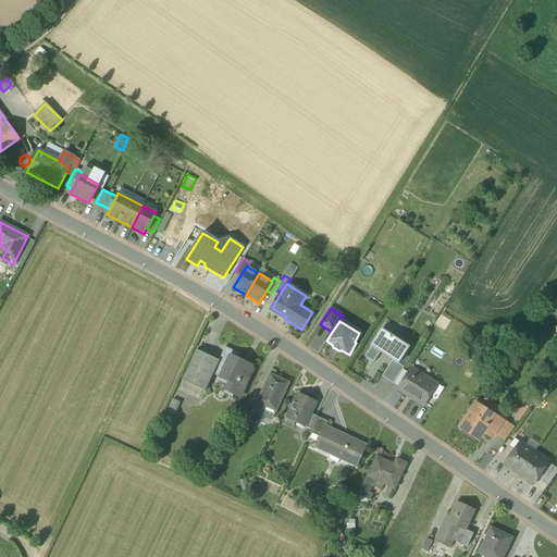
[(409,347),(381,329),(370,346),(371,347),(380,353),(392,360),(398,364),(409,347)]
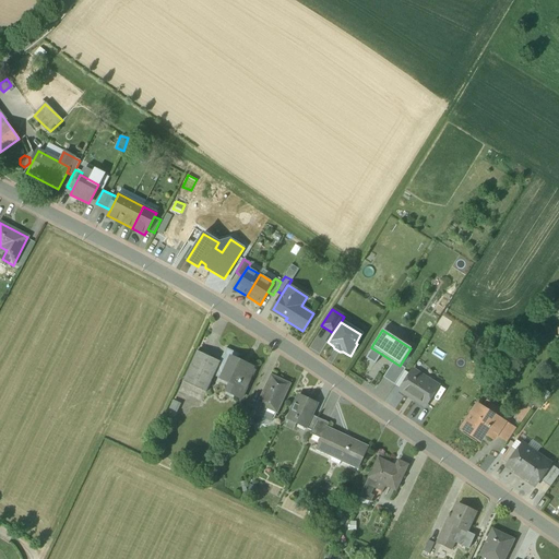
[(225,347),(218,361),(219,361),(214,372),(221,376),(229,356),(236,359),(238,354),(225,347)]
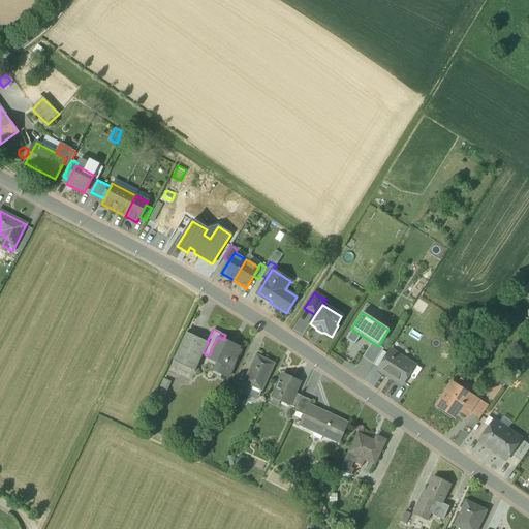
[(352,330),(346,339),(354,345),(361,335),(352,330)]
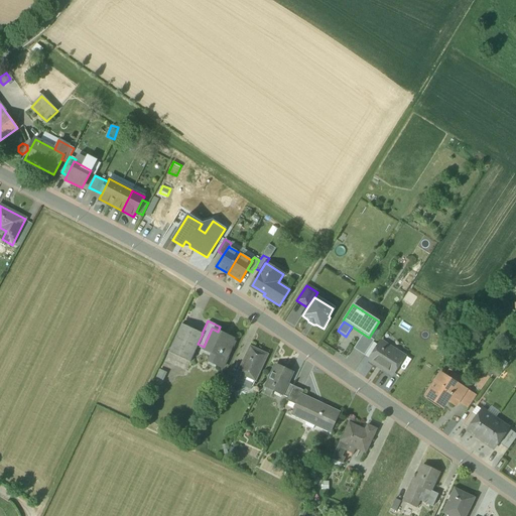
[(202,334),(180,324),(167,352),(189,362),(198,344),(203,334),(202,334)]
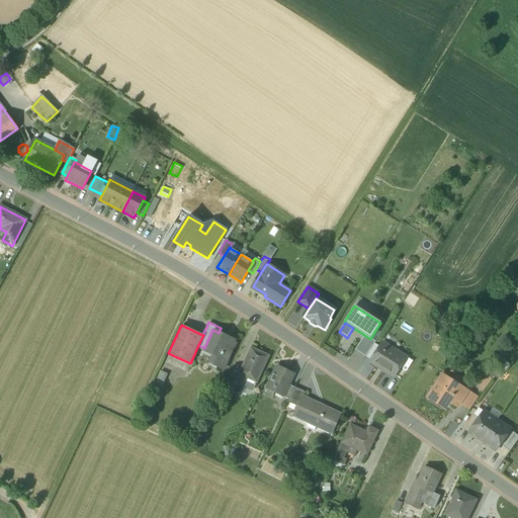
[(235,343),(221,337),(222,334),(219,333),(212,330),(204,348),(216,353),(211,363),(223,368),(235,343)]
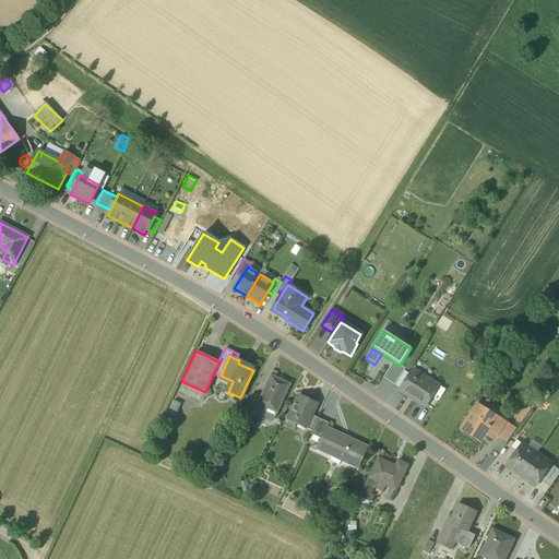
[(400,366),(393,361),(383,378),(395,385),(405,369),(400,366)]
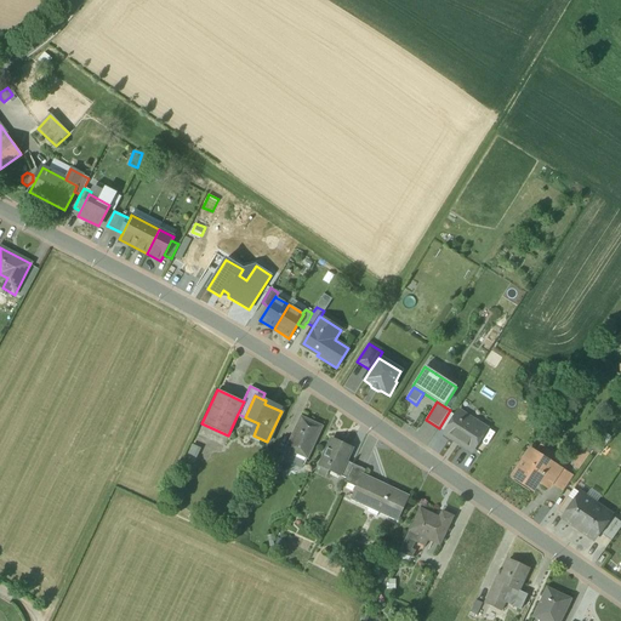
[(468,423),(455,415),(444,432),(446,437),(450,439),(454,438),(461,443),(473,450),(486,428),(472,419),(468,423)]
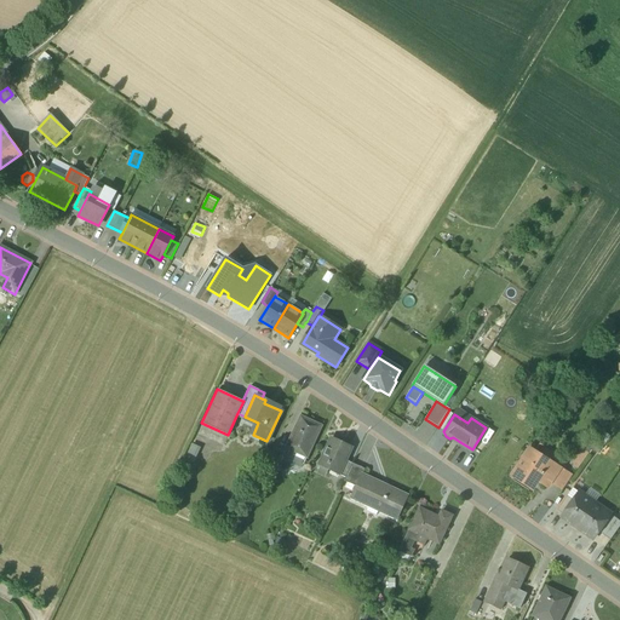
[(320,426),(299,417),(285,448),(305,457),(320,426)]
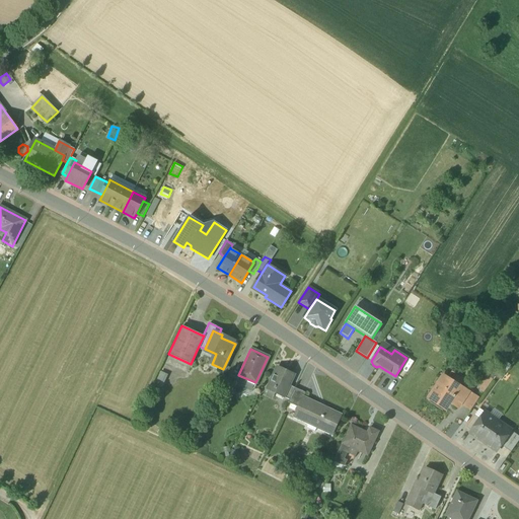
[(278,366),(267,389),(283,397),(289,385),(294,374),(278,366)]
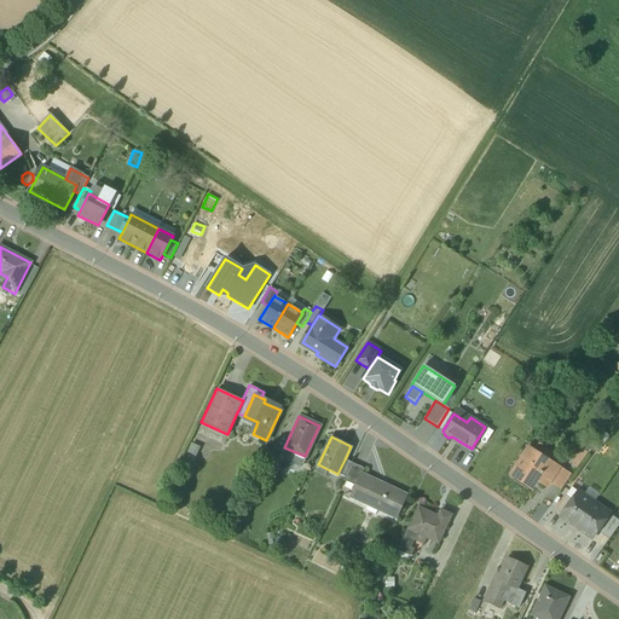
[(273,446),(267,461),(277,466),(283,451),(273,446)]
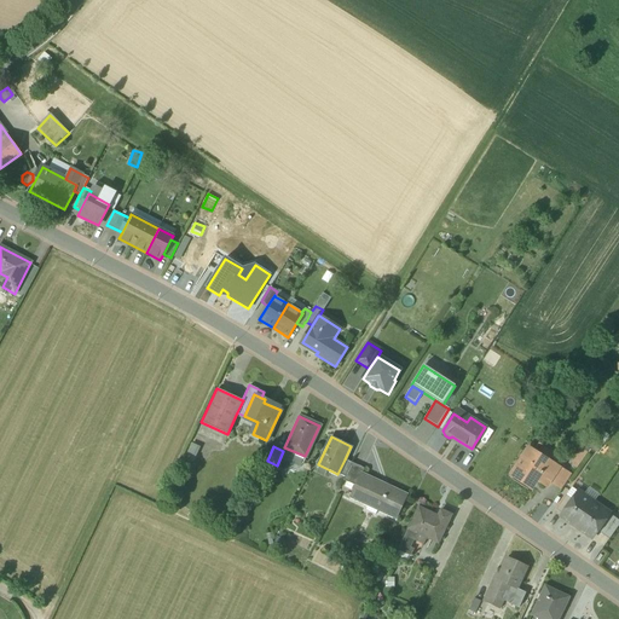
[(577,453),(570,464),(576,469),(586,453),(580,449),(577,453)]
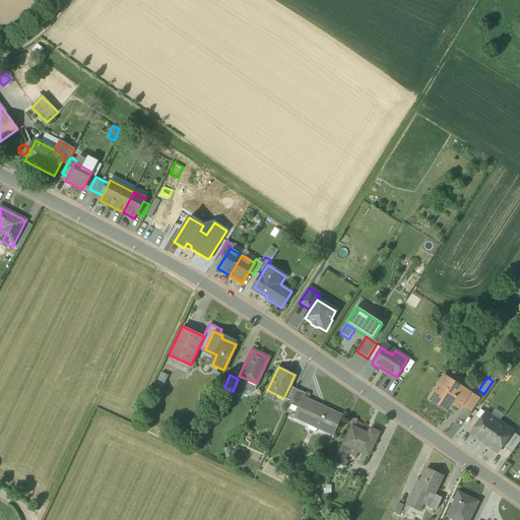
[(456,386),(444,378),(429,400),(439,407),(444,399),(458,408),(461,404),(468,393),(457,385),(456,386)]
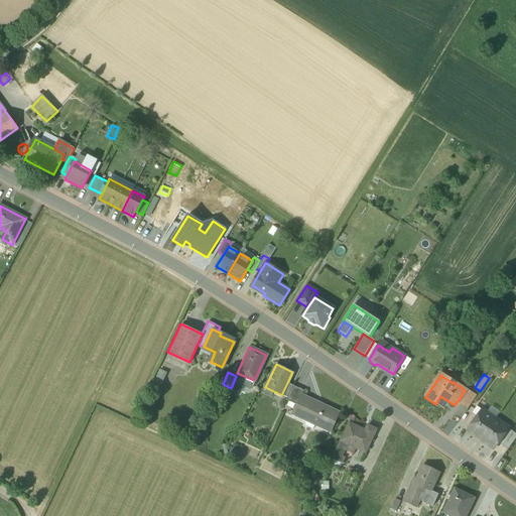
[(287,383),(281,395),(287,398),(293,385),(287,383)]
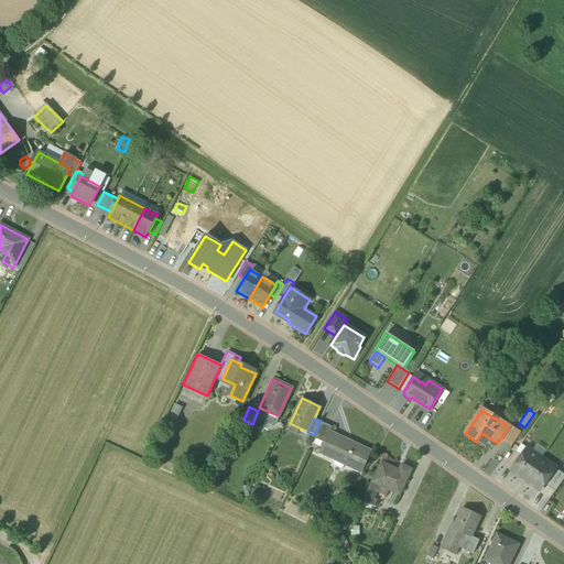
[(332,426),(321,421),(314,435),(313,437),(323,443),(328,431),(329,432),(332,426)]
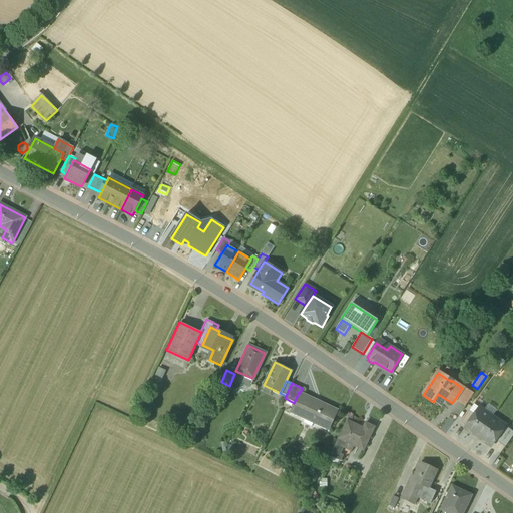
[(473,395),(462,388),(455,399),(465,405),(473,395)]
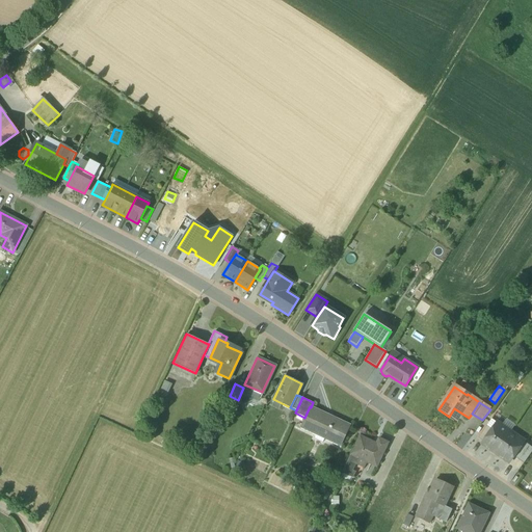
[(311,407),(310,406),(304,418),(300,427),(340,446),(349,425),(311,407)]
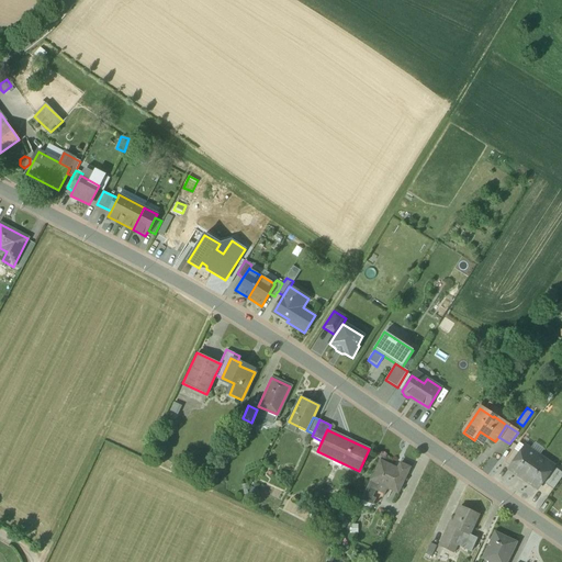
[(553,467),(528,449),(524,457),(519,453),(510,467),(509,468),(518,473),(518,472),(525,476),(523,479),(538,489),(542,482),(553,467)]
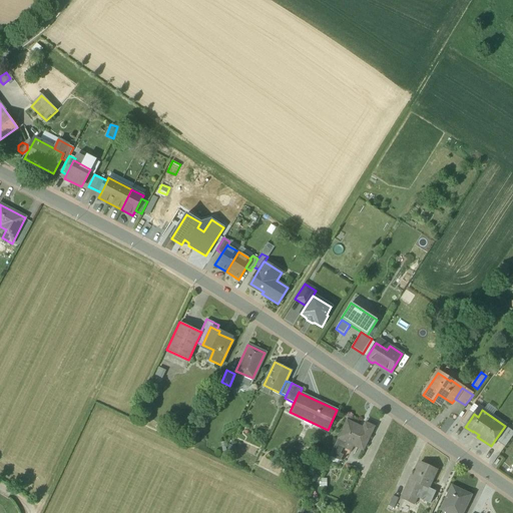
[(469,411),(461,422),(466,426),(474,414),(469,411)]
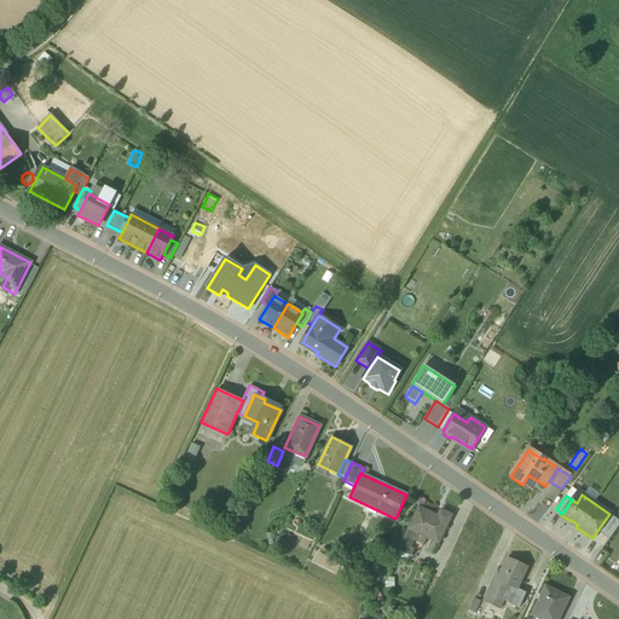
[(435,516),(421,509),(416,521),(412,519),(408,530),(416,533),(412,539),(423,544),(426,538),(437,543),(450,515),(439,510),(435,516)]
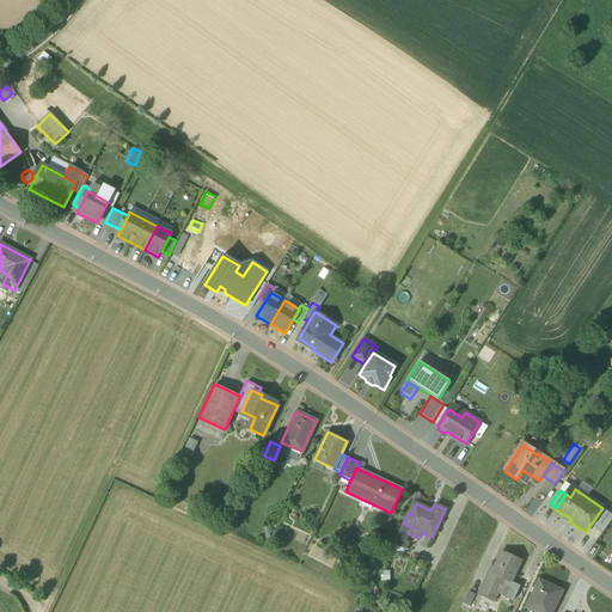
[(603,508),(591,525),(597,530),(609,513),(603,508)]
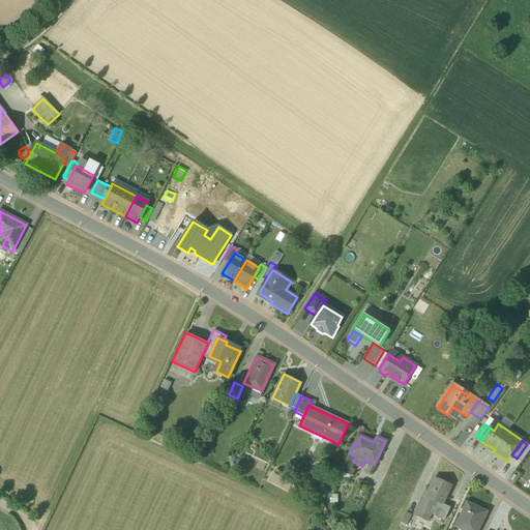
[(529,446),(527,444),(517,459),(522,462),(529,449),(529,446)]
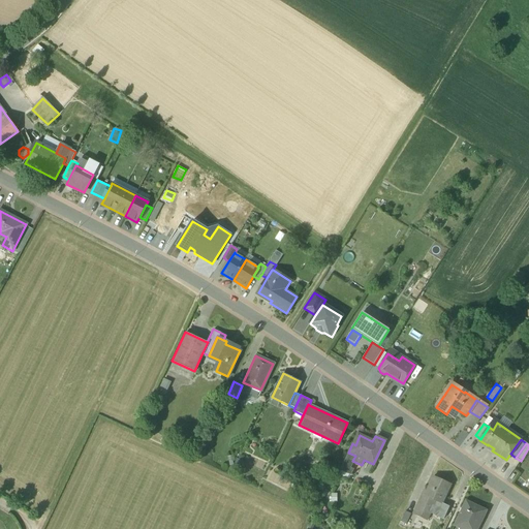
[(450,485),(433,476),(423,499),(421,498),(416,506),(412,515),(424,520),(427,521),(430,514),(443,520),(449,507),(441,503),(450,485)]
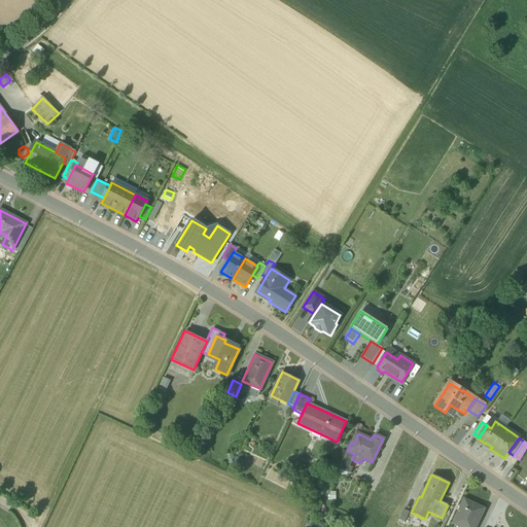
[(406,499),(398,516),(408,520),(411,513),(415,504),(406,499)]
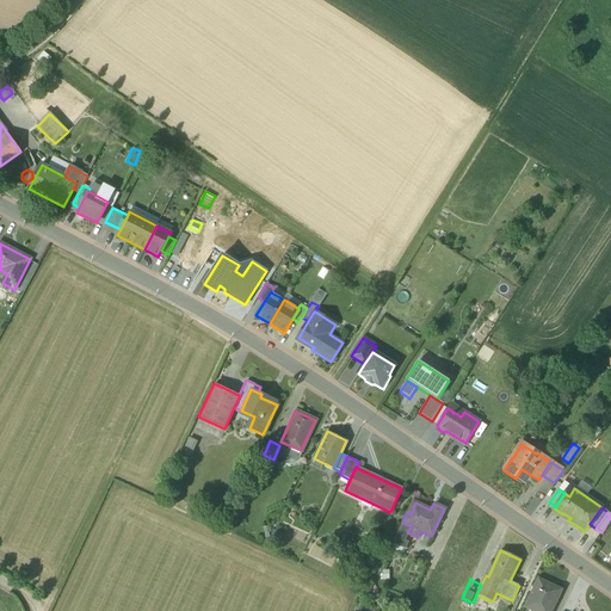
[(551,610),(562,590),(538,579),(524,608),(531,610),(551,610)]
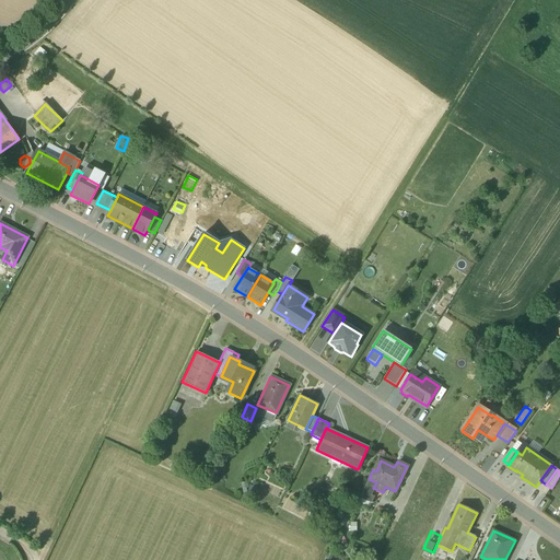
[(448,550),(436,545),(433,552),(445,559),(448,550)]
